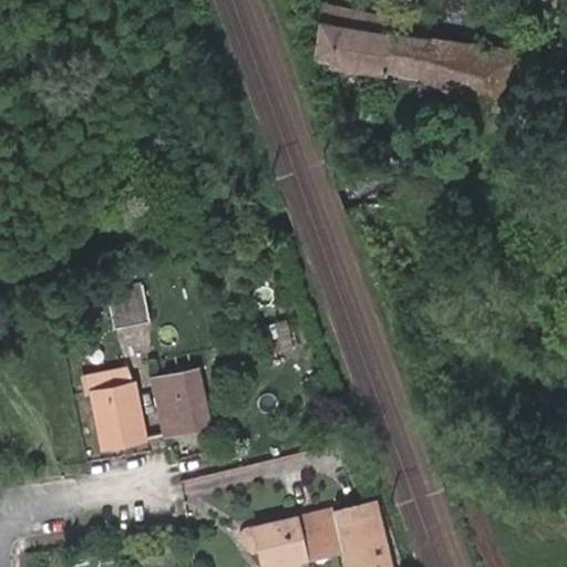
[(486,40),(392,28),(394,9),(322,0),(315,63),(481,83),(486,40)]
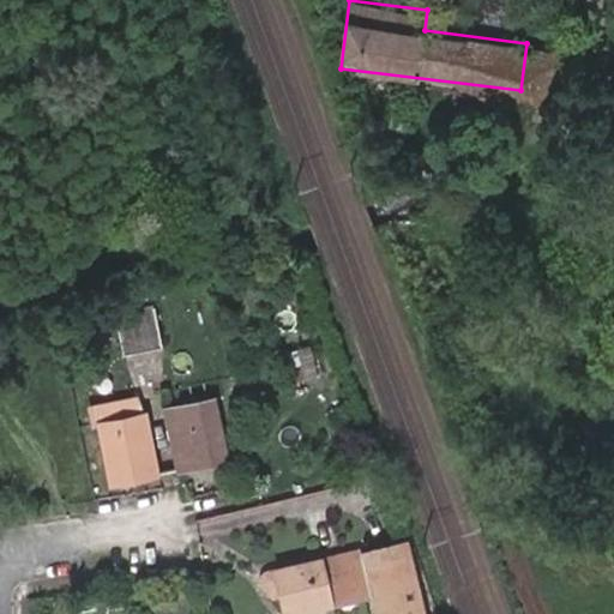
[(161,345),(152,304),(115,311),(122,353),(161,345)]
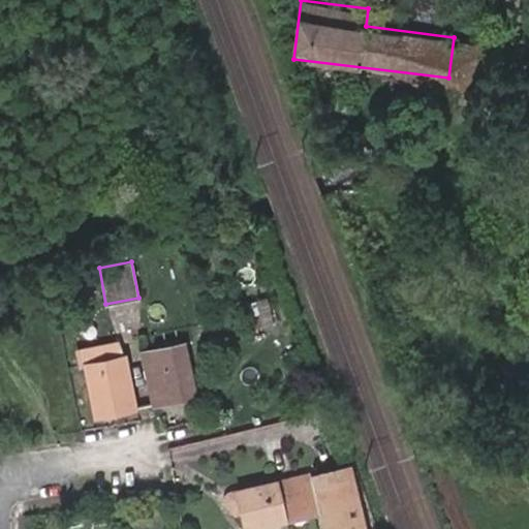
[(262,327),(256,301),(243,305),(249,330),(262,327)]
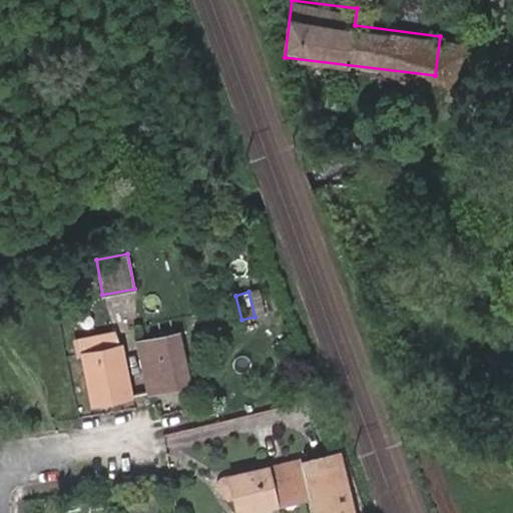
[(187,383),(177,334),(138,342),(149,391),(187,383)]
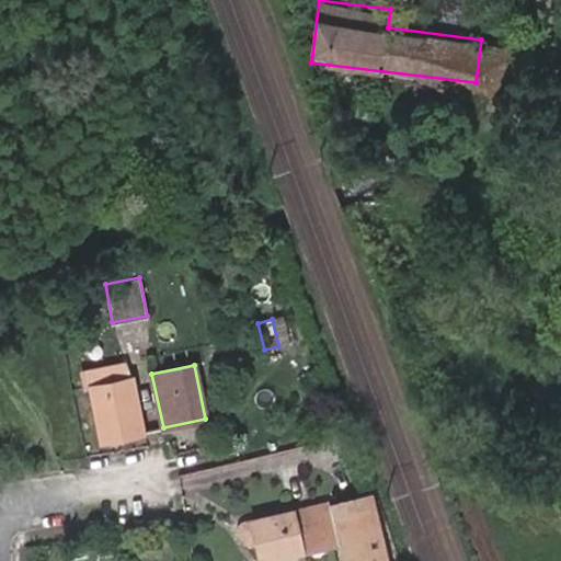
[(141,433),(132,378),(91,386),(101,441),(141,433)]
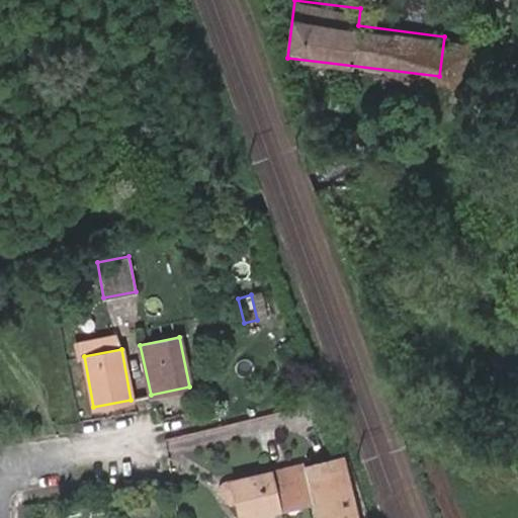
[(356,517),(343,457),(305,467),(269,475),(231,484),(236,504),(239,517),(251,517),(278,512),(275,497),(309,490),(313,504),(315,517),(356,517)]
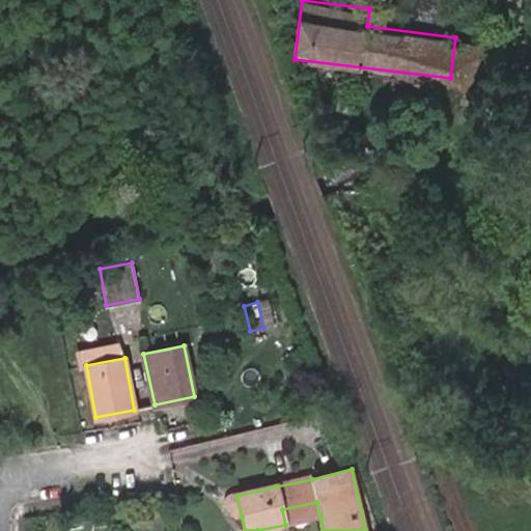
[(242,516),(236,496),(232,496),(229,496),(227,497),(226,498),(225,499),(225,500),(225,501),(224,503),(224,504),(225,505),(226,505),(235,518),(242,516)]
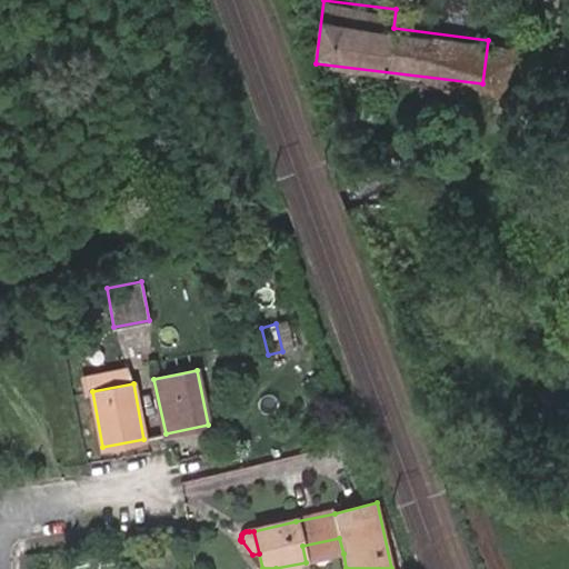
[(343,553),(339,538),(302,546),(306,562),(343,553)]
